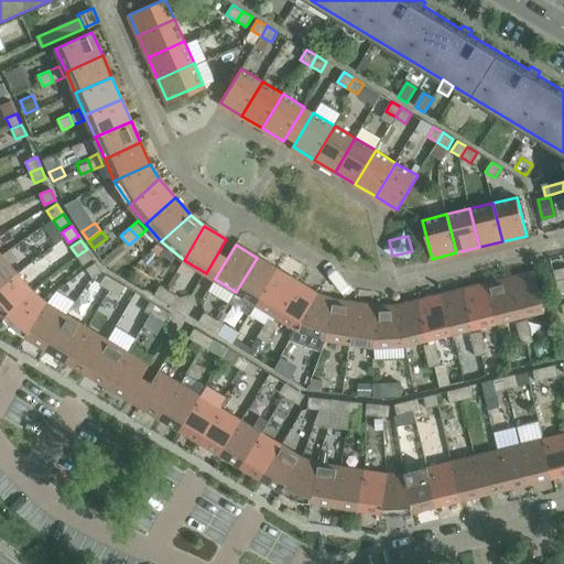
[(84,266),(94,259),(87,249),(77,256),(84,266)]
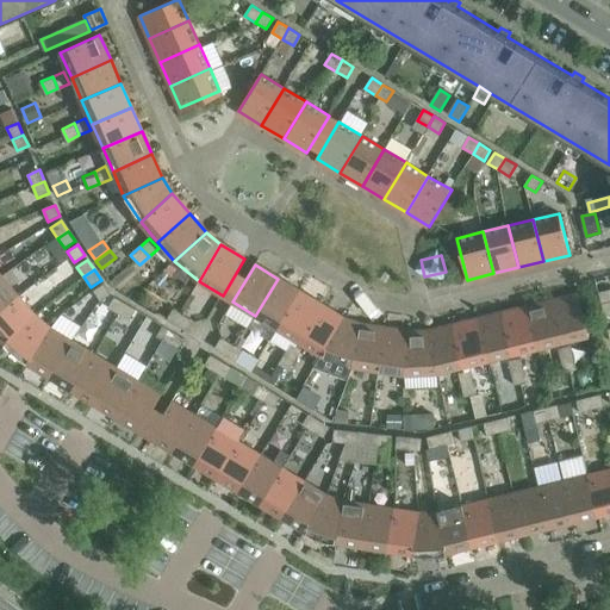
[(2,277),(0,278),(0,312),(19,296),(2,277)]
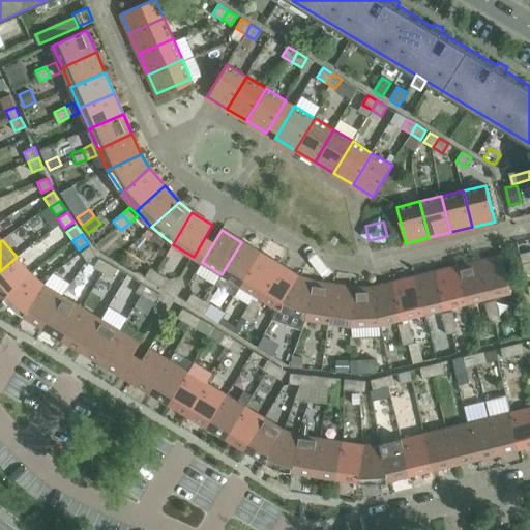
[(241,286),(261,254),(241,242),(222,274),(241,286)]
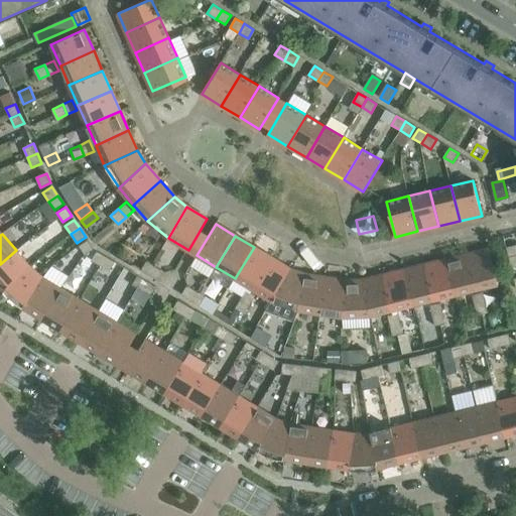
[(85,255),(94,249),(88,240),(79,246),(85,255)]
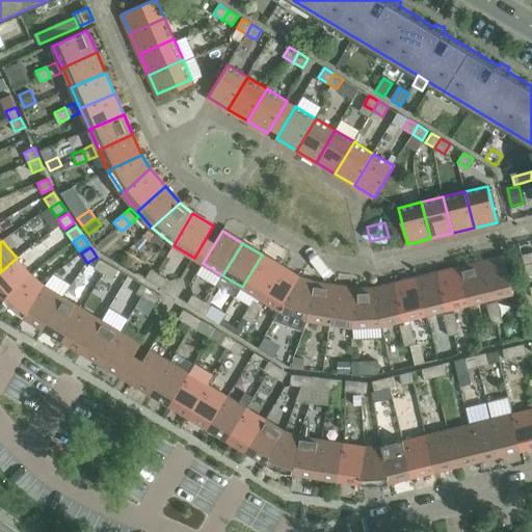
[(531,251),(522,255),(525,266),(531,263),(531,251)]
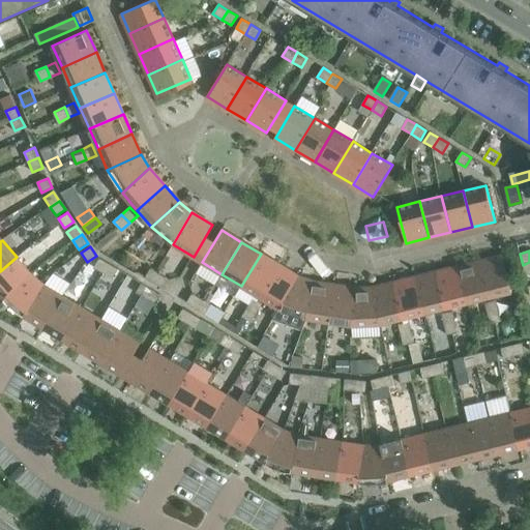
[(260,297),(280,265),(261,254),(241,286),(260,297)]
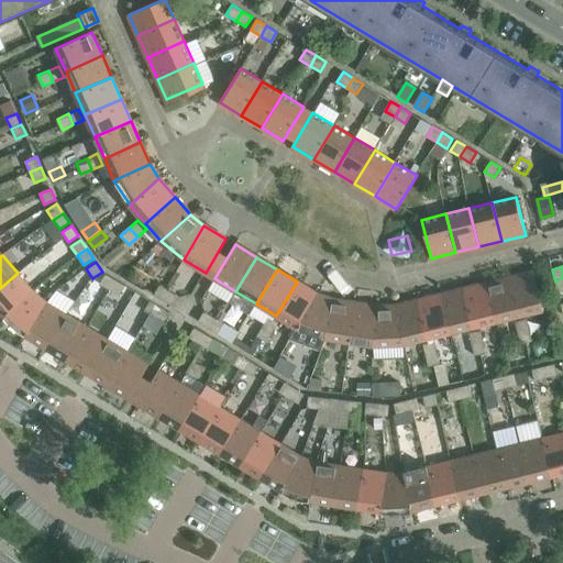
[(544,310),(534,272),(510,278),(520,317),(544,310)]
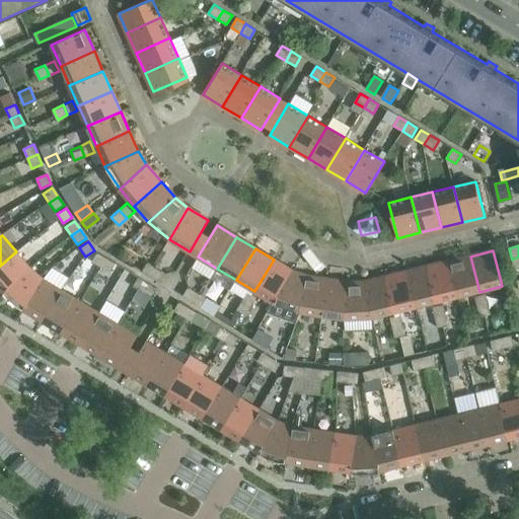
[(16,251),(0,266),(0,288),(3,292),(30,268),(16,251)]
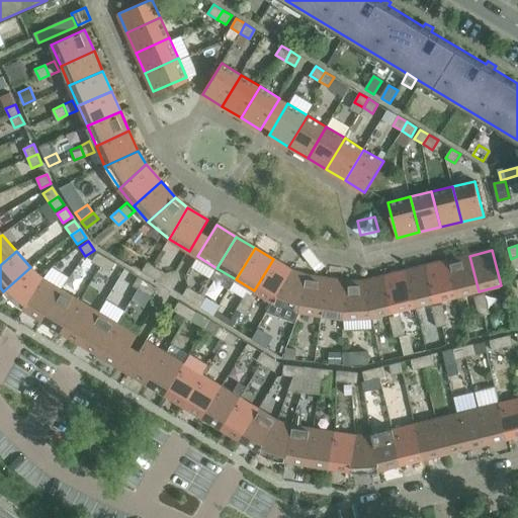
[(97,252),(92,261),(101,267),(106,257),(97,252)]
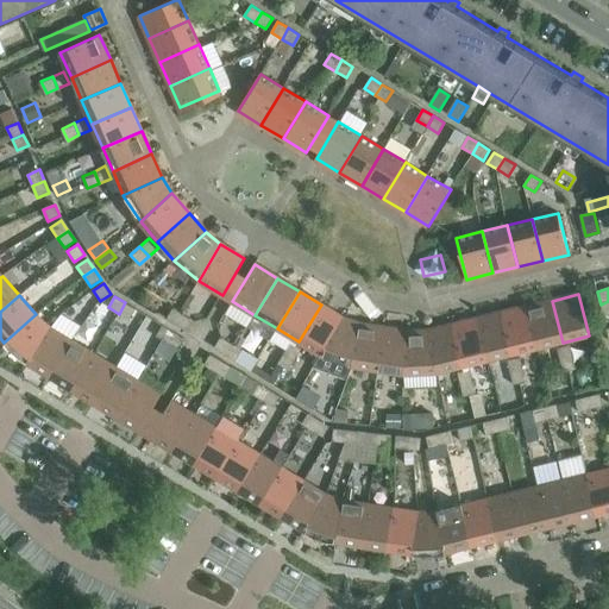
[(527,307),(538,349),(563,343),(552,301),(527,307)]
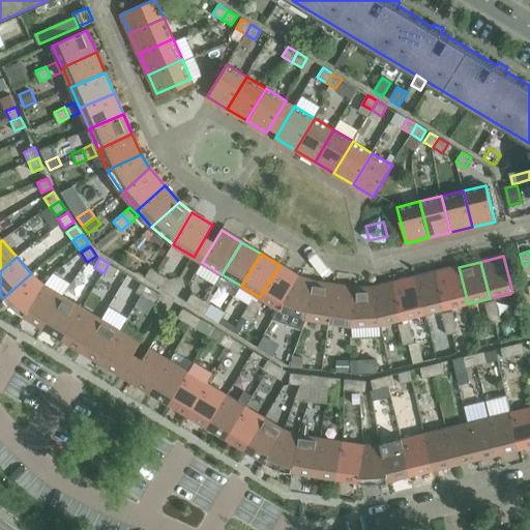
[(113,278),(119,269),(109,263),(104,273),(113,278)]
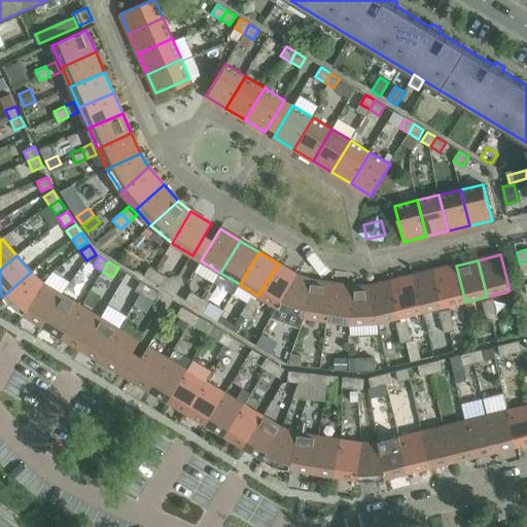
[(278,307),(297,275),(278,264),(258,295),(278,307)]
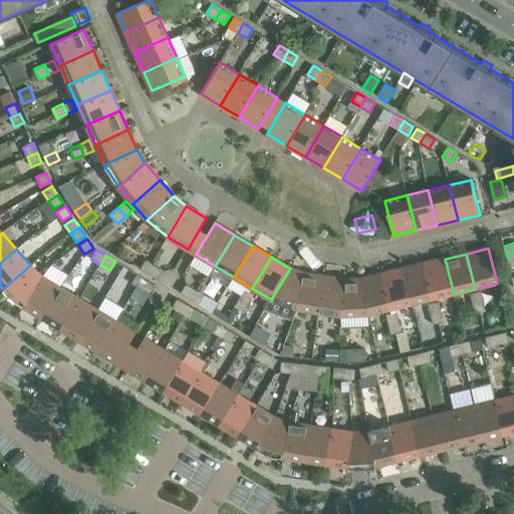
[(454,294),(445,259),(424,264),(433,299),(454,294)]
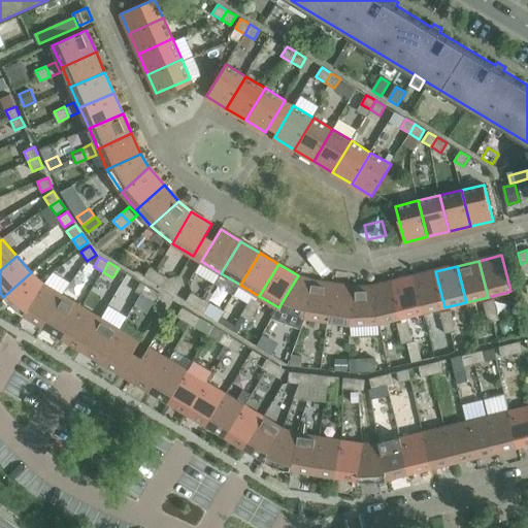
[(151,267),(144,276),(154,283),(160,272),(151,267)]
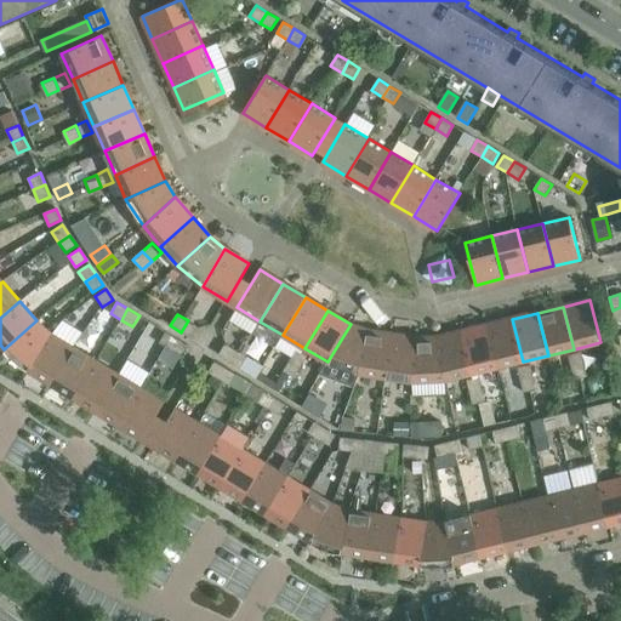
[(523,362),(512,319),(486,325),(497,368),(523,362)]
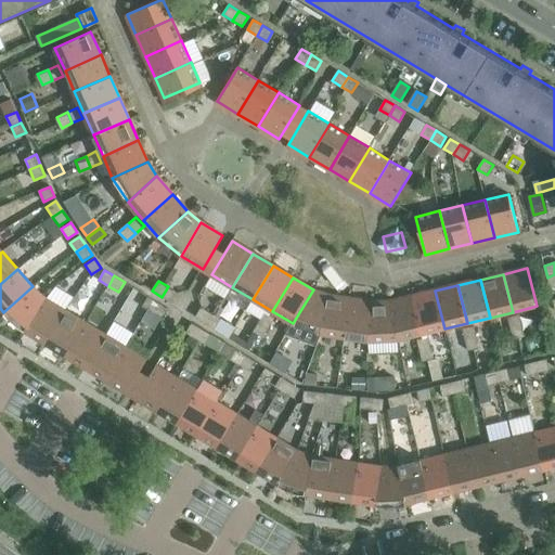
[(47,298),(33,286),(3,312),(11,321),(11,322),(12,322),(15,325),(16,326),(16,325),(26,332),(47,298)]
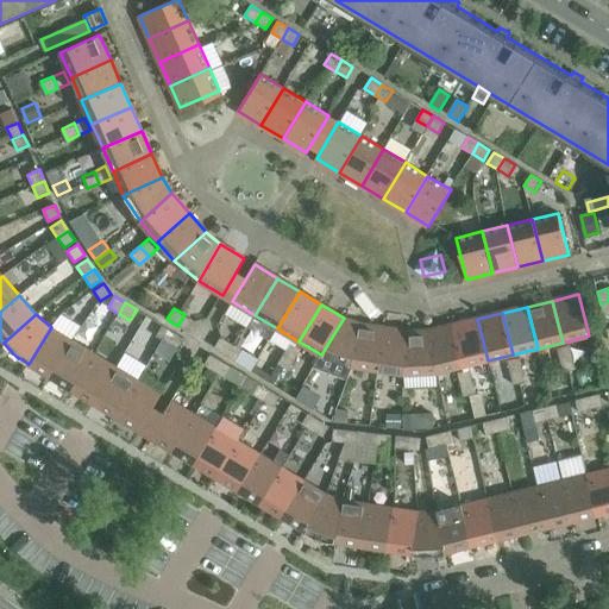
[(188,332),(195,321),(184,314),(177,326),(188,332)]
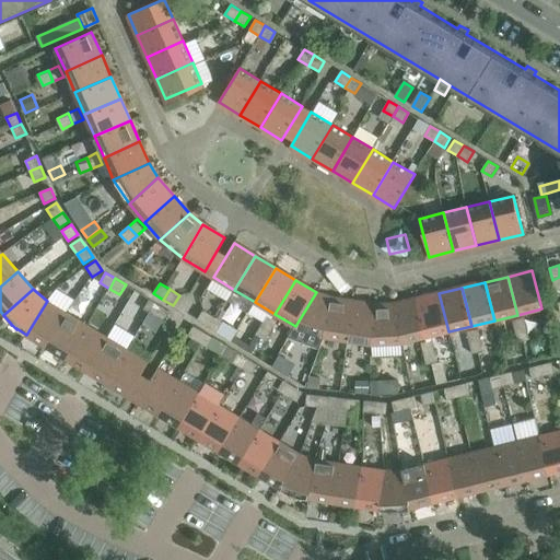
[(295,326),(325,337),(331,299),(316,292),(295,326)]
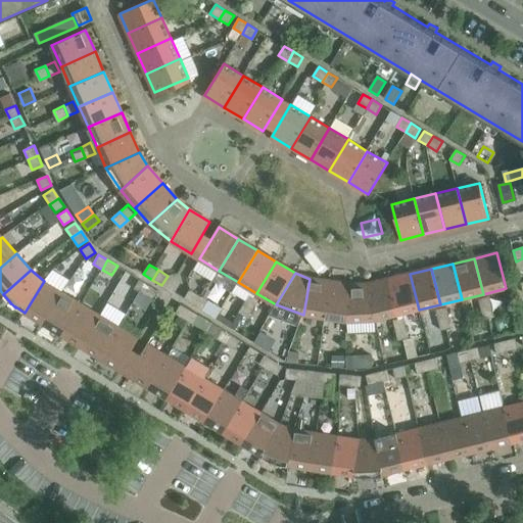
[(388,279),(397,315),(419,310),(410,274),(388,279)]
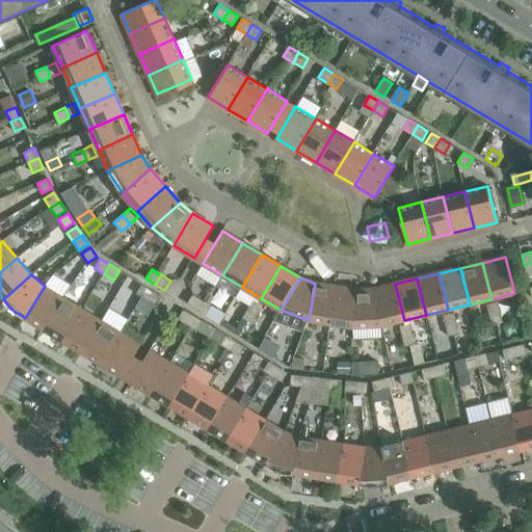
[(142,284),(136,294),(145,299),(152,290),(142,284)]
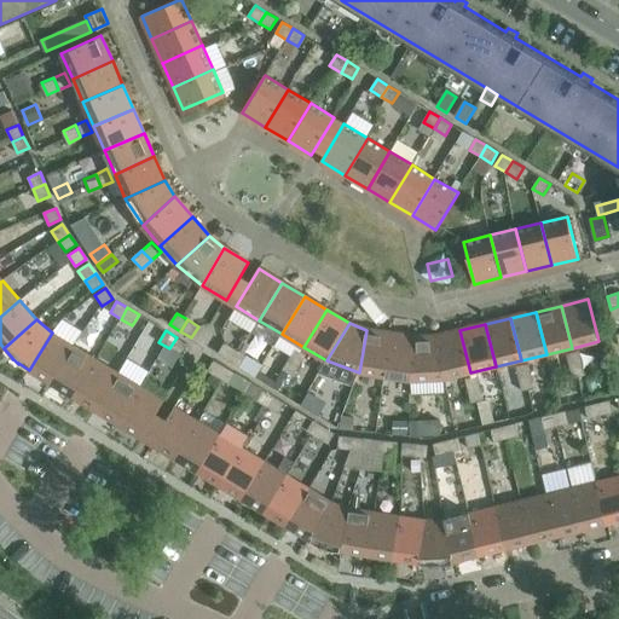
[(366,330),(359,372),(385,376),(392,334),(366,330)]
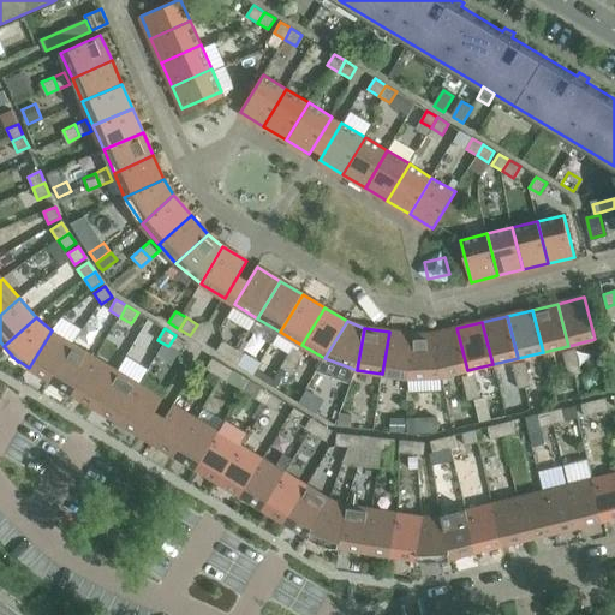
[(433,334),(442,376),(467,370),(457,328),(433,334)]
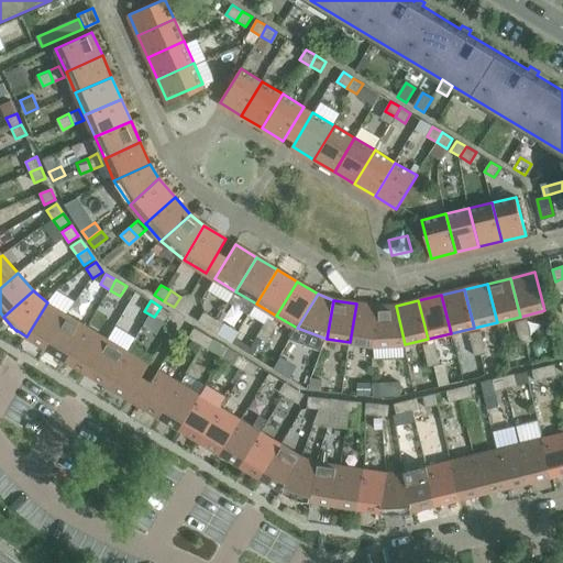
[(47,349),(67,315),(47,302),(26,337),(47,349)]
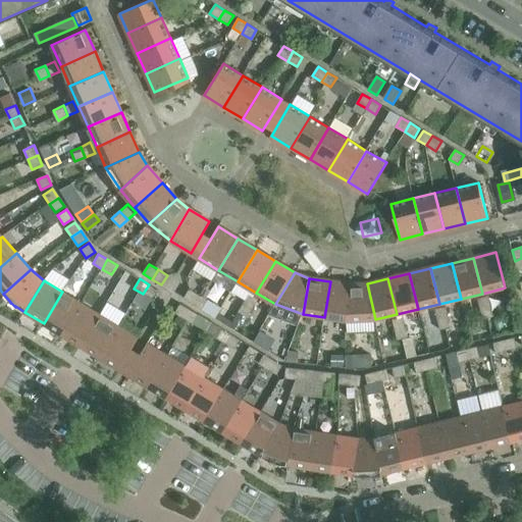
[(330,281),(324,317),(347,321),(353,284),(330,281)]
